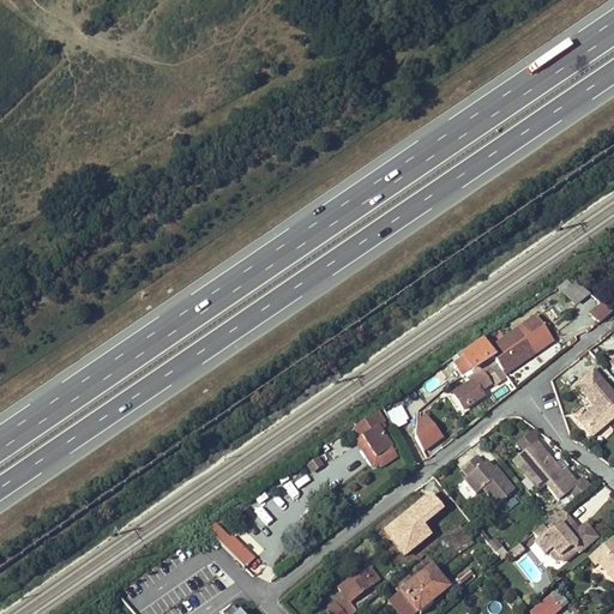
[(602,306),(600,307),(589,315),(600,324),(612,313),(602,306)]
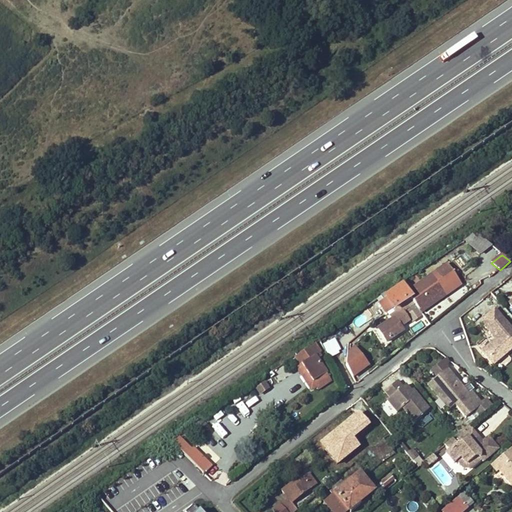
[(410,299),(418,310),(419,311),(444,293),(443,291),(451,285),(440,270),(406,293),(410,299)]
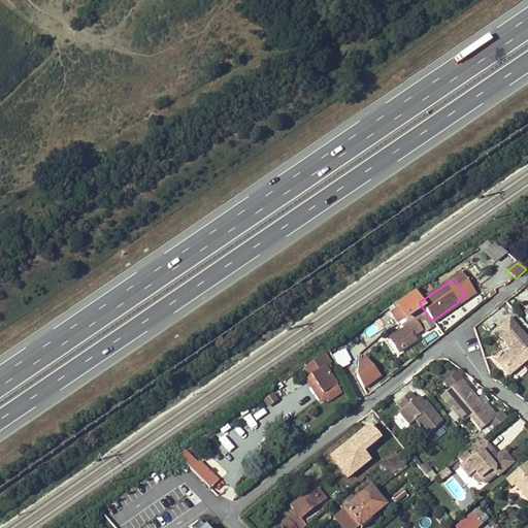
[(406,320),(423,308),(419,302),(414,294),(399,304),(390,311),(398,323),(405,318),(406,320)]
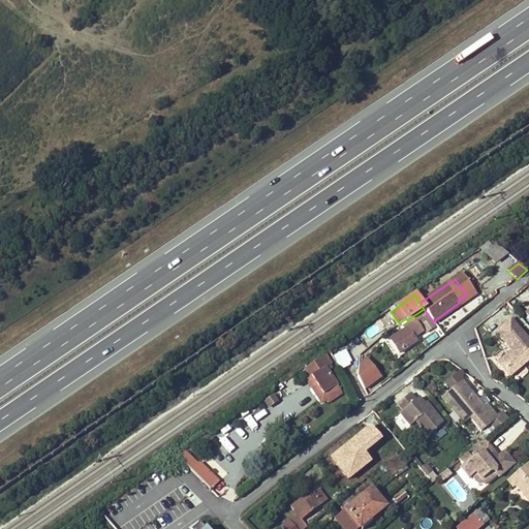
[(459,303),(433,321),(436,325),(462,307),(459,303)]
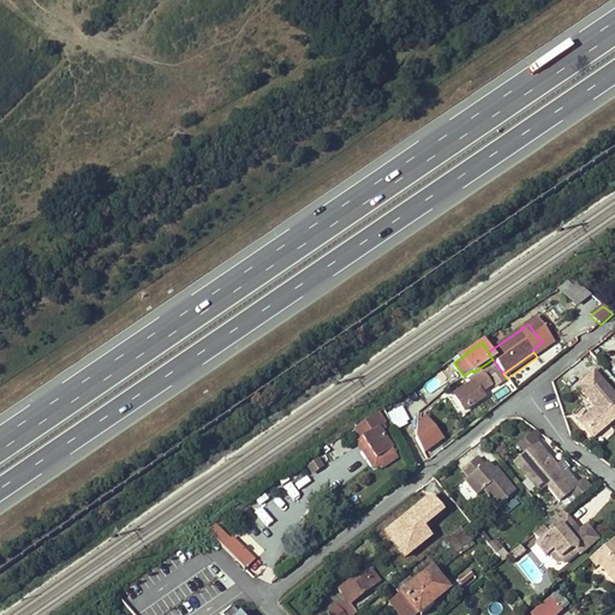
[(614,418),(614,394),(596,371),(578,386),(597,408),(592,412),(591,411),(579,422),(592,437),(614,418)]
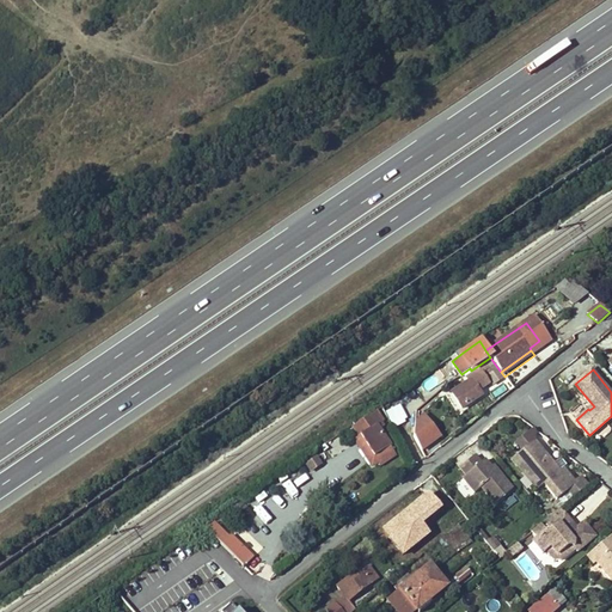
[(464,410),(484,396),(482,391),(490,385),(482,373),(473,379),(452,393),(464,410)]
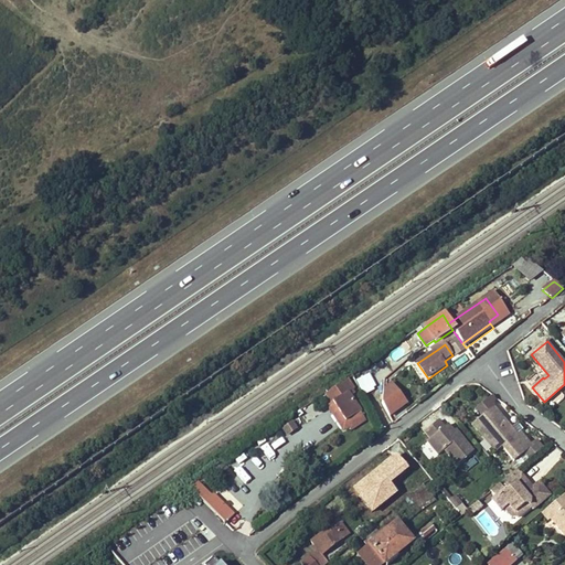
[(455,369),(471,360),(467,352),(450,360),(455,369)]
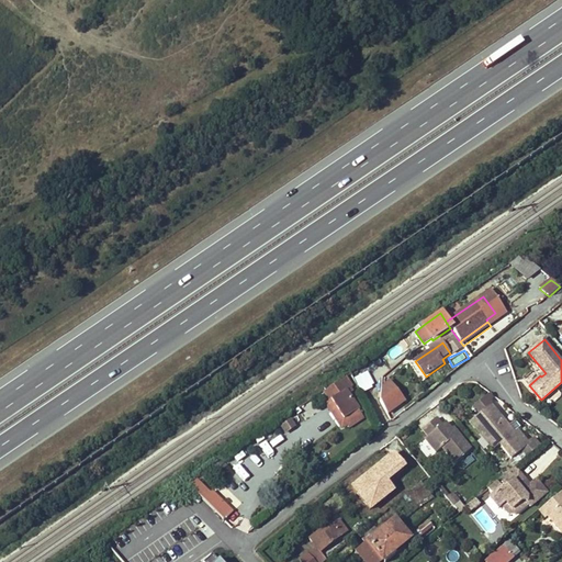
[(355,379),(360,393),(373,389),(367,373),(355,379)]
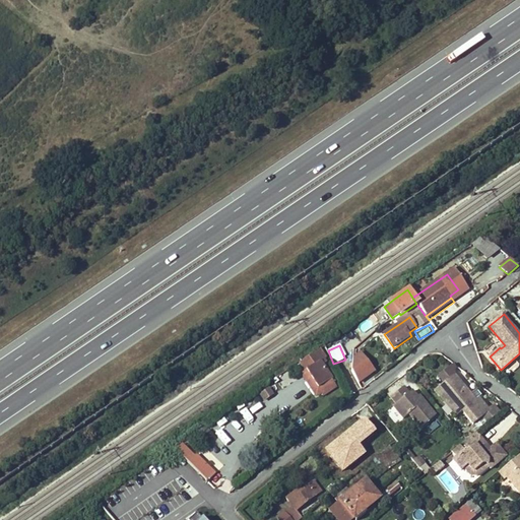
[(488,358),(496,349),(491,345),(482,353),(488,358)]
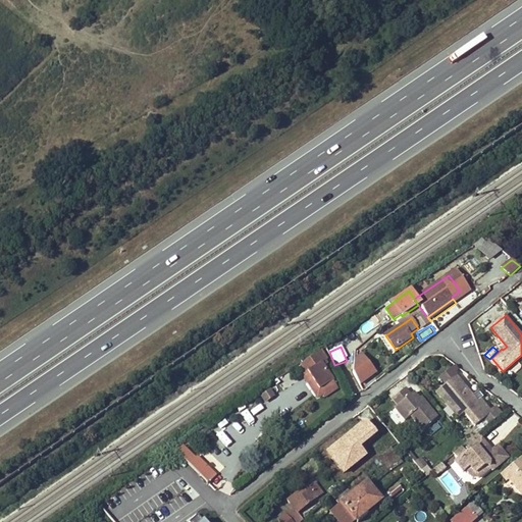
[(320,352),(303,363),(320,389),(333,381),(324,367),(327,365),(324,362),(326,360),(320,352)]
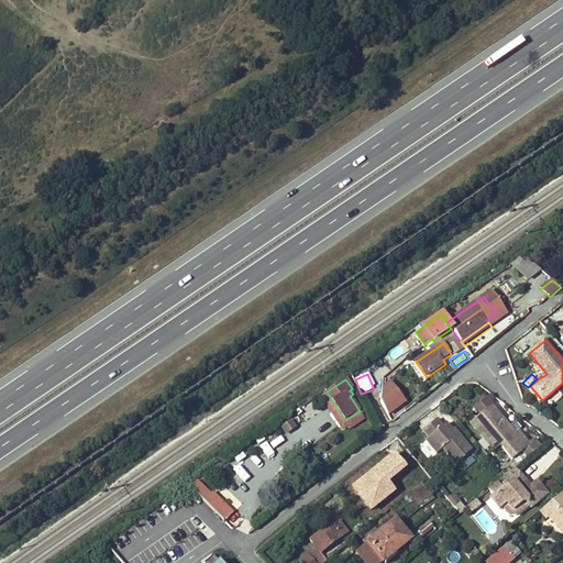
[(388,415),(405,406),(392,382),(375,390),(388,415)]
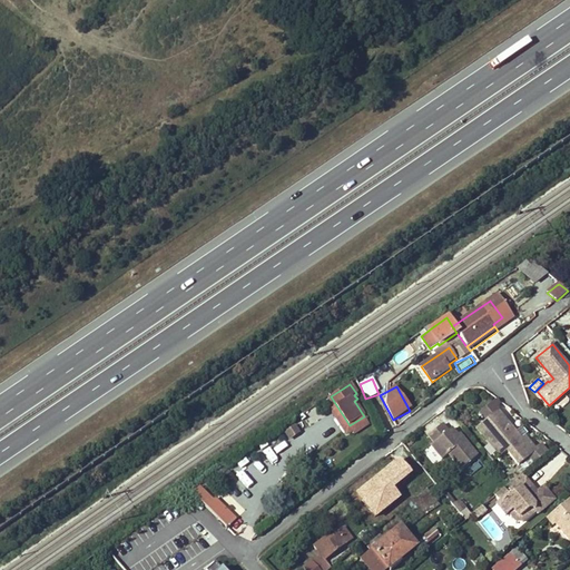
[(350,425),(331,396),(324,401),(347,435),(367,423),(364,416),(350,425)]
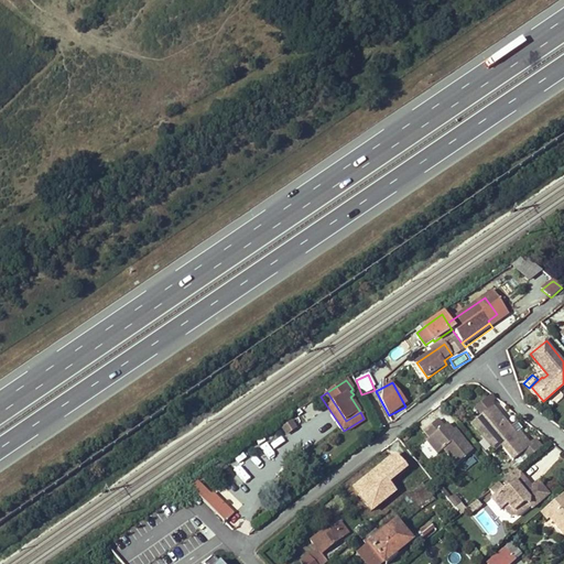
[(475,410),(480,418),(492,409),(491,397),(475,410)]
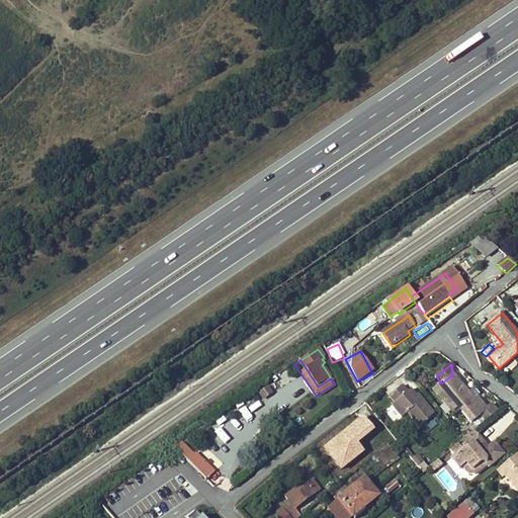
[(452,375),(441,383),(450,395),(448,401),(458,413),(459,412),(470,425),(481,417),(486,423),(497,413),(493,408),(487,412),(476,399),(470,402),(467,398),(468,396),(452,375)]
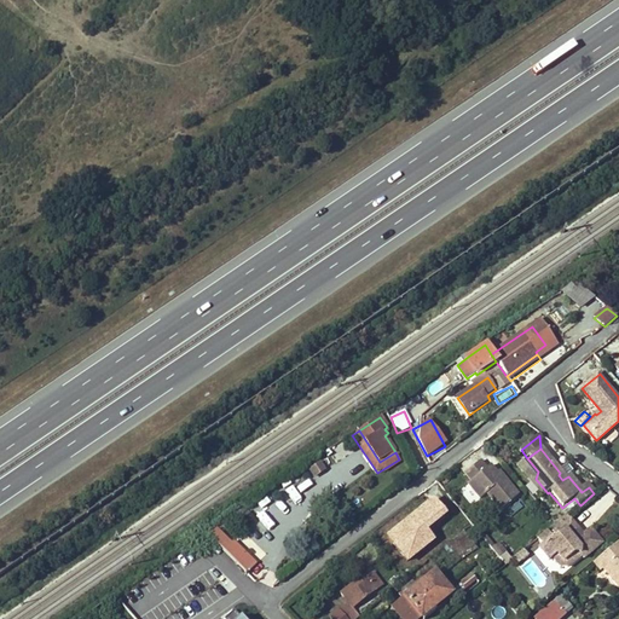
[(538,472),(527,458),(518,466),(543,497),(548,493),(536,479),(538,472)]
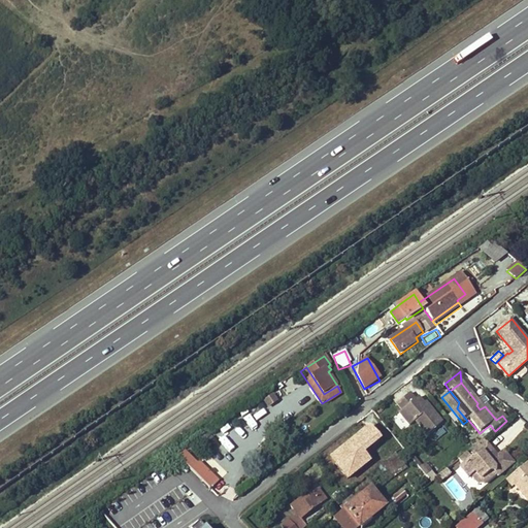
[(409,395),(398,404),(403,411),(400,414),(410,427),(416,422),(427,436),(441,424),(431,410),(428,413),(423,405),(418,399),(416,401),(409,395)]
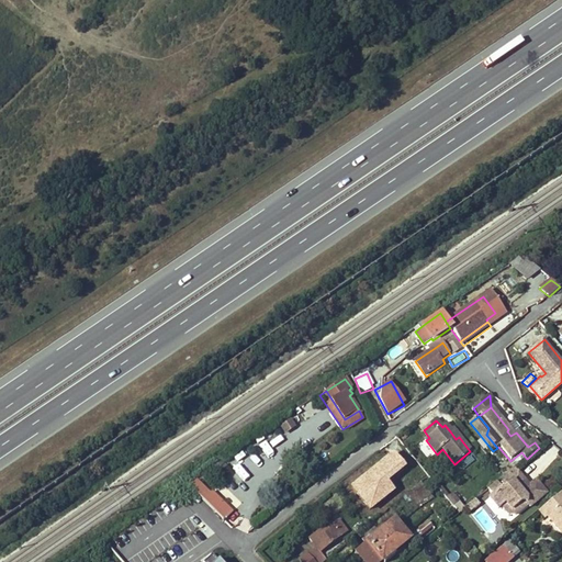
[(394,491),(386,482),(405,468),(393,453),(351,489),(370,510),(394,491)]
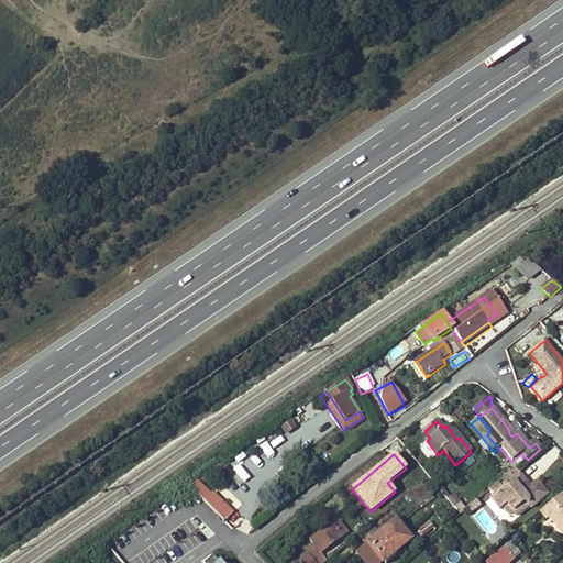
[(216,472),(224,481),(232,472),(224,464),(216,472)]
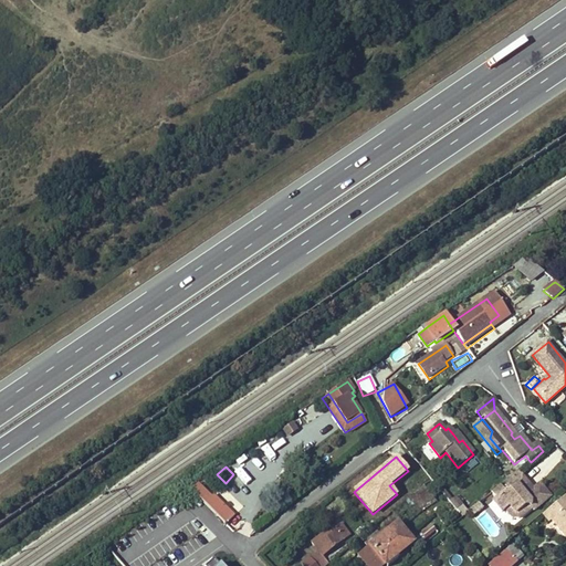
[(527,483),(519,472),(509,480),(507,481),(504,483),(511,491),(507,493),(506,492),(493,503),(502,514),(505,511),(510,507),(515,515),(525,507),(531,509),(532,510),(534,512),(551,499),(541,485),(534,491),(531,493),(527,489),(527,483)]
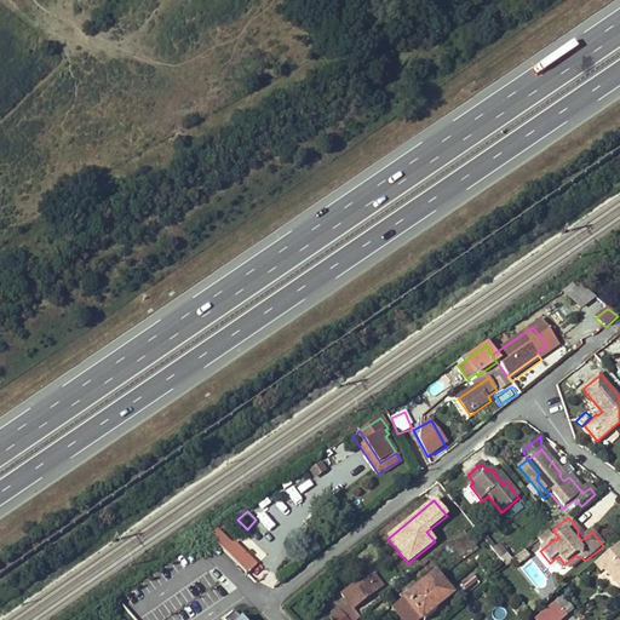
[(216,530),(210,537),(248,574),(257,566),(234,544),(231,546),(216,530)]
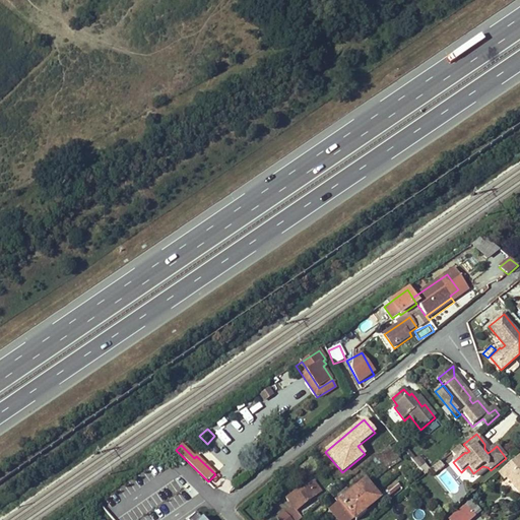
[(519,456),(510,465),(500,473),(506,480),(507,479),(519,494),(519,456)]
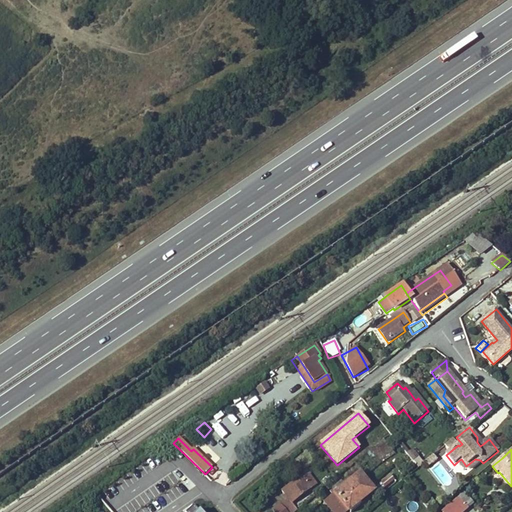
[(413,450),(407,454),(413,462),(419,457),(413,450)]
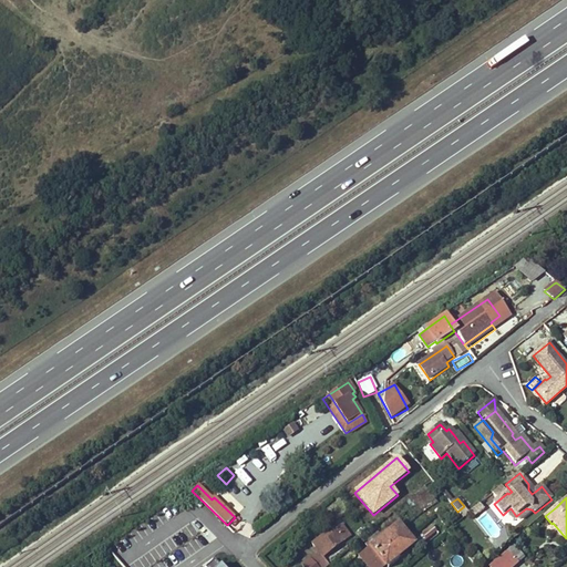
[(511,508),(506,512),(513,519),(521,522),(533,511),(532,509),(526,508),(516,516),(511,508)]
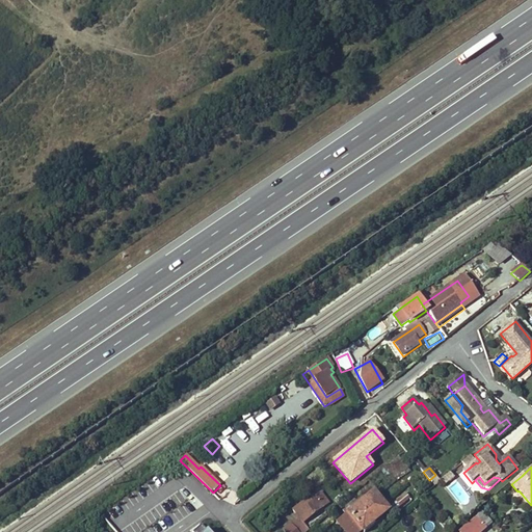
[(173,516),(189,502),(179,490),(162,505),(173,516)]
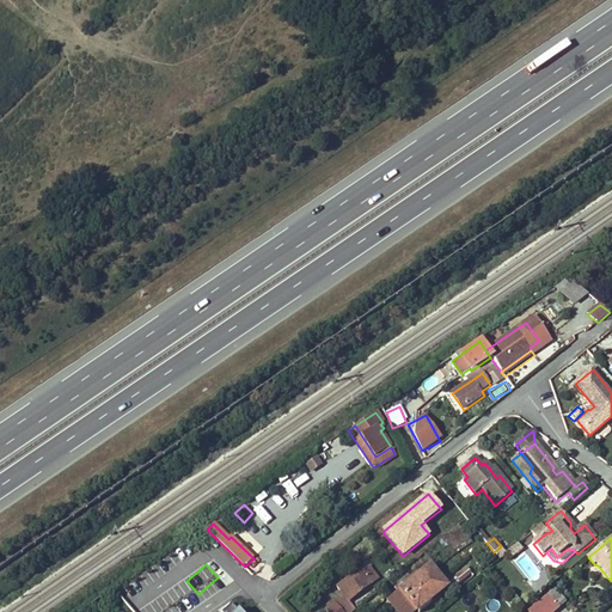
[(347,601),(378,577),(368,567),(362,571),(361,569),(336,588),(347,601)]
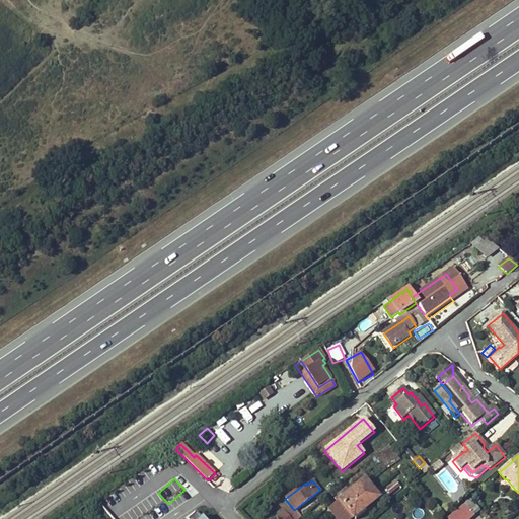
[(340,501),(354,518),(378,498),(365,480),(340,501)]
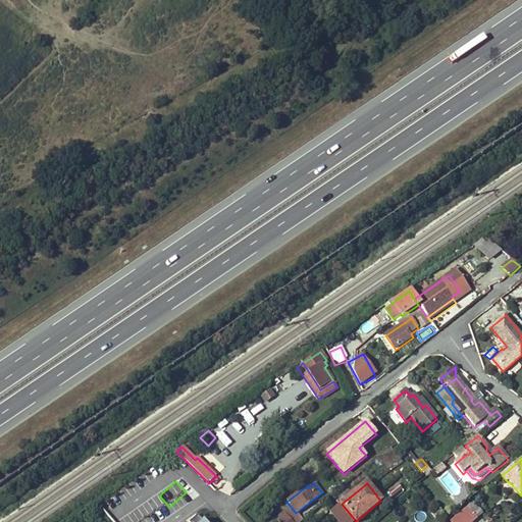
[(340,521),(354,521),(356,521),(342,504),(331,512),(340,521)]
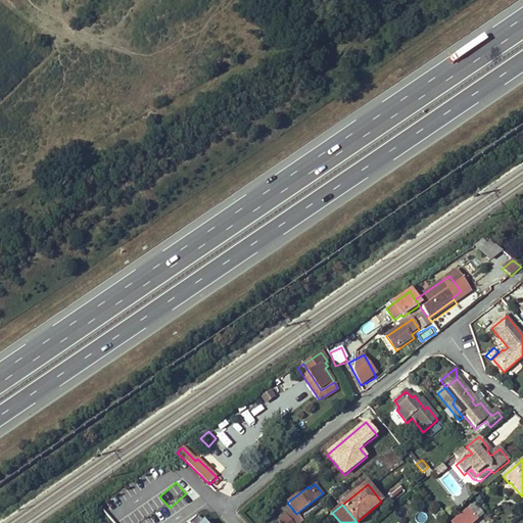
[(476,505),(470,510),(478,521),(484,516),(476,505)]
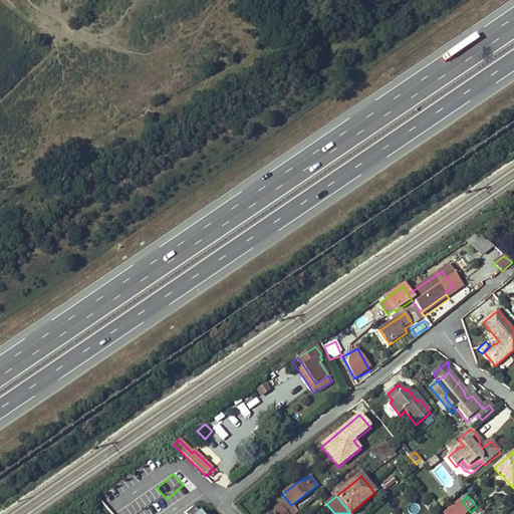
[(467,513),(470,512),(462,501),(446,513),(467,513)]
